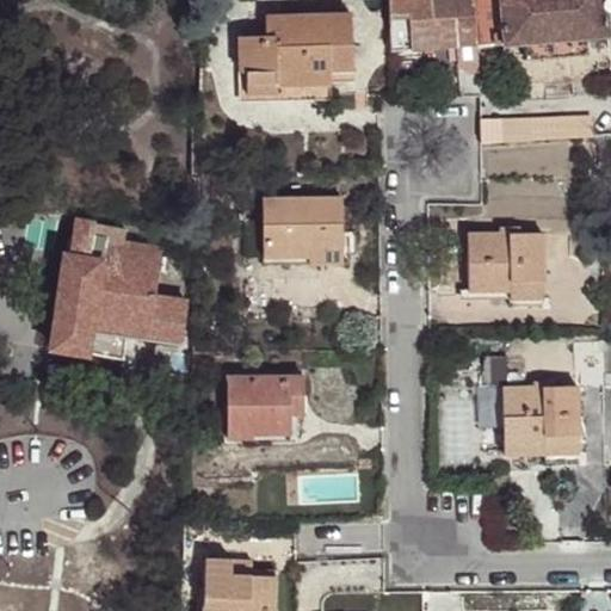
[(610,0),(389,0),(390,5),(407,4),(411,49),(476,44),(501,42),(503,45),(524,43),(525,59),(587,54),(586,38),(609,36),(606,10),(609,10),(610,8),(610,0)]
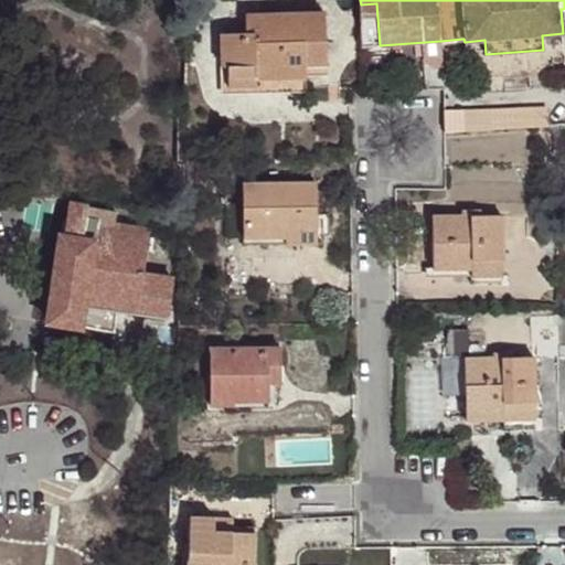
[(179,17),(189,18),(190,2),(185,2),(180,2),(179,8),(179,17)]
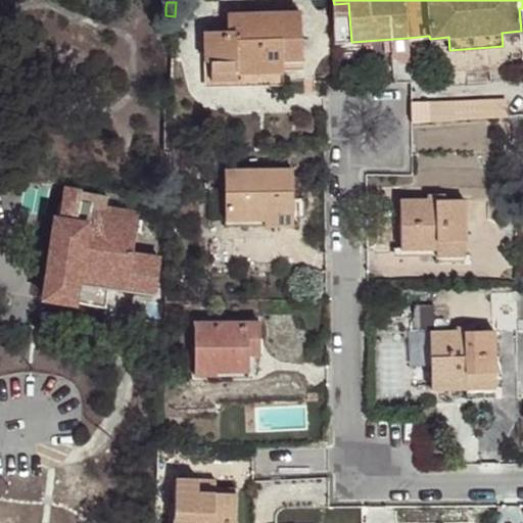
[(228,59),(282,58),(302,57),(300,6),(227,8),(227,26),(202,27),(204,75),(228,74),(228,59)]
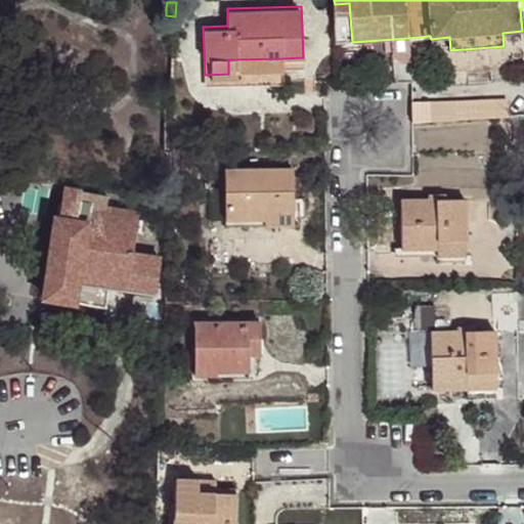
[(284,72),(282,58),(228,59),(228,74),(284,72)]
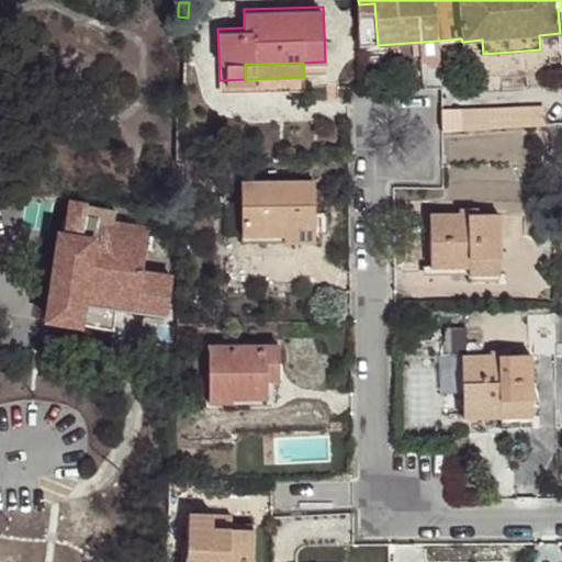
[(552,103),(449,110),(451,131),(553,124),(552,103)]
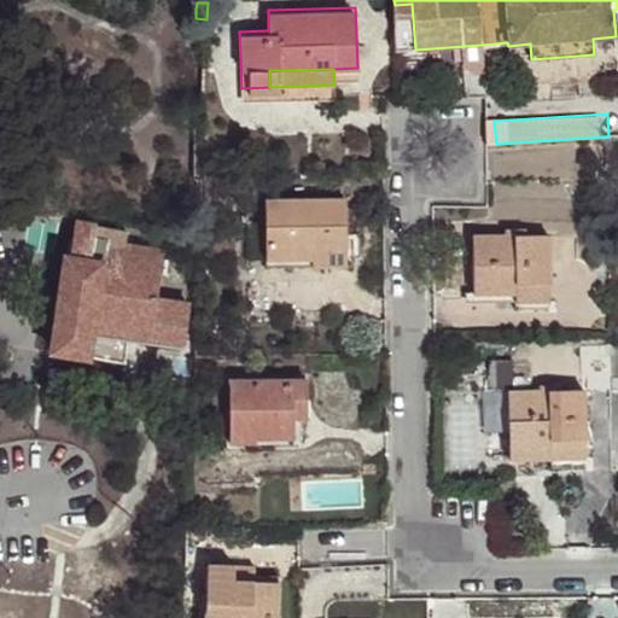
[(264,194),(266,267),(348,267),(347,193),(264,194)]
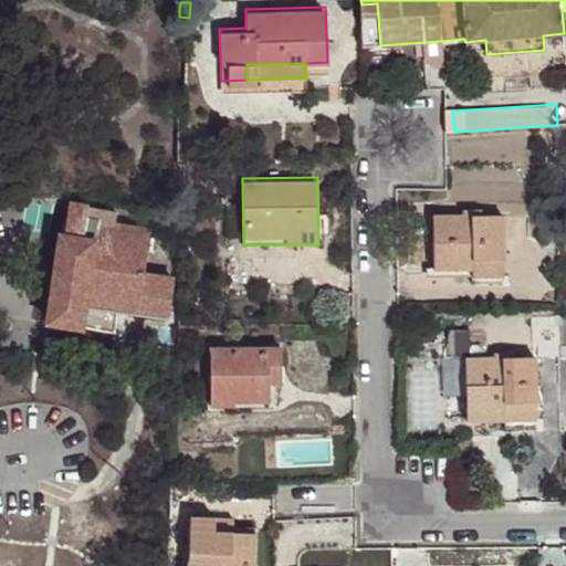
[(432,261),(472,261),(472,252),(505,252),(505,207),(486,207),(486,201),(462,201),(462,207),(431,207),(432,261)]
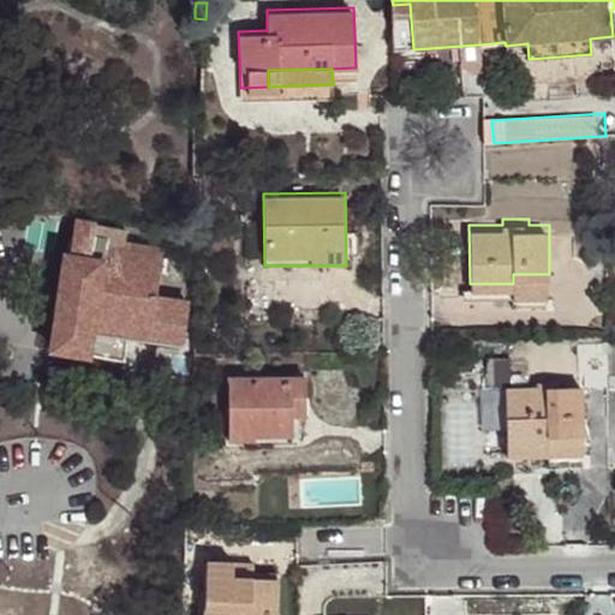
[(90,333),(127,339),(180,347),(186,304),(156,298),(162,256),(156,249),(123,243),(125,230),(76,221),(70,258),(66,257),(52,350),(87,356),(90,333)]
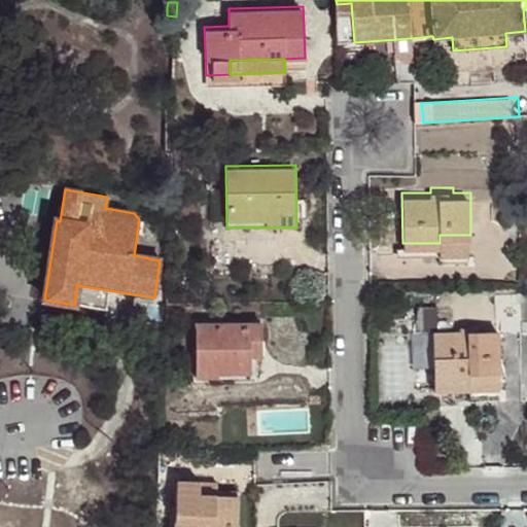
[(106,310),(109,290),(77,285),(74,305),(106,310)]
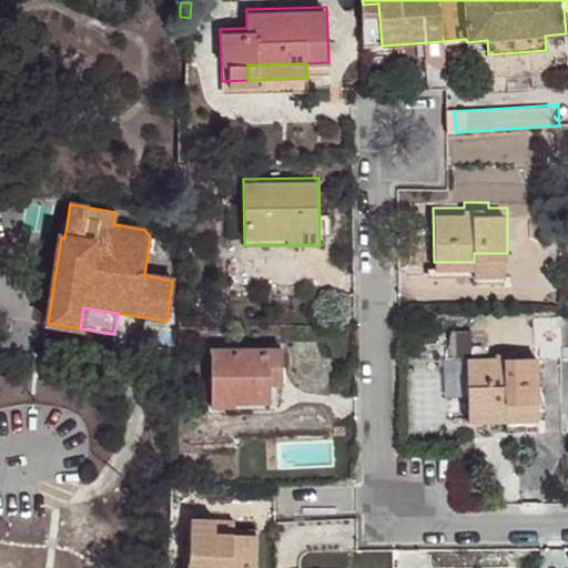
[(210,407),(234,407),(234,401),(267,401),(267,386),(267,368),(280,368),(280,347),(210,348),(210,407)]
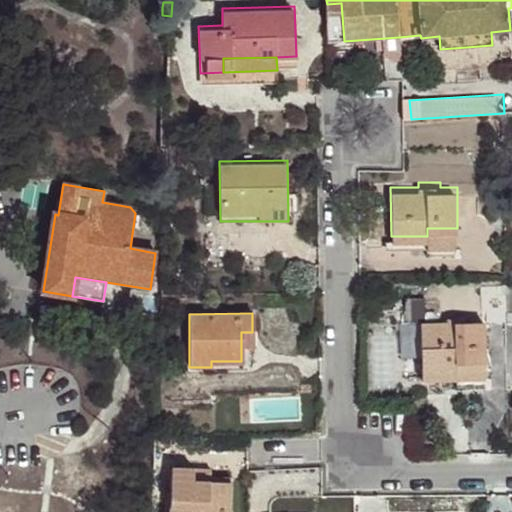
[(423,379),(466,377),(485,377),(483,319),(466,320),(466,315),(447,316),(447,321),(420,321),(423,379)]
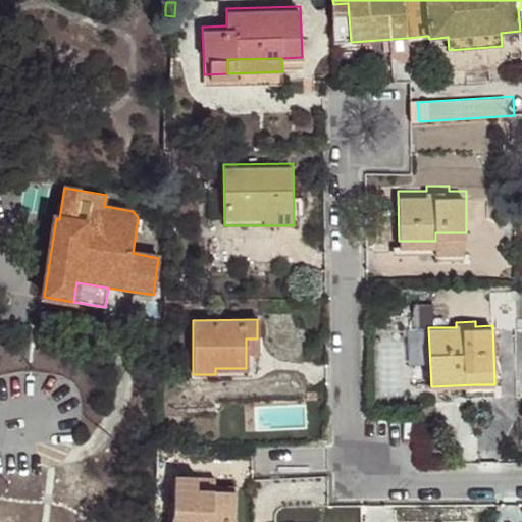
[(258,354),(257,338),(246,338),(246,355),(258,354)]
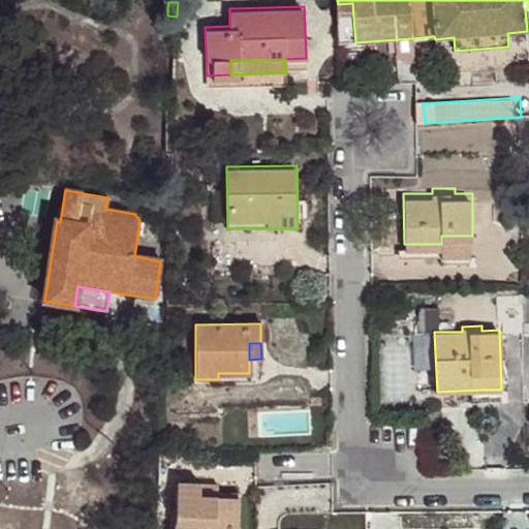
[(203,494),(204,480),(184,479),(180,479),(177,528),(238,528),(241,493),(218,492),(217,496),(203,494)]
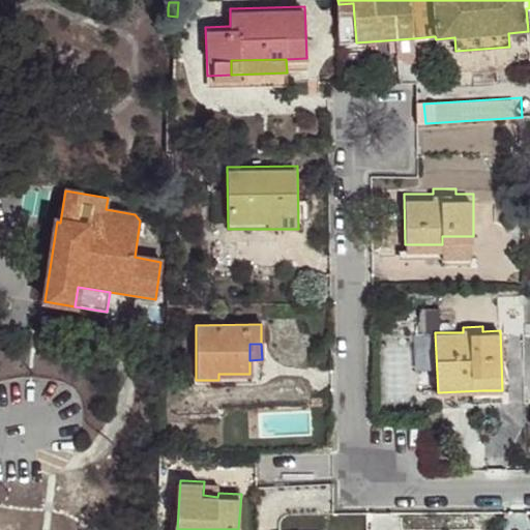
[(219,481),(204,481),(203,495),(217,497),(218,493),(219,481)]
